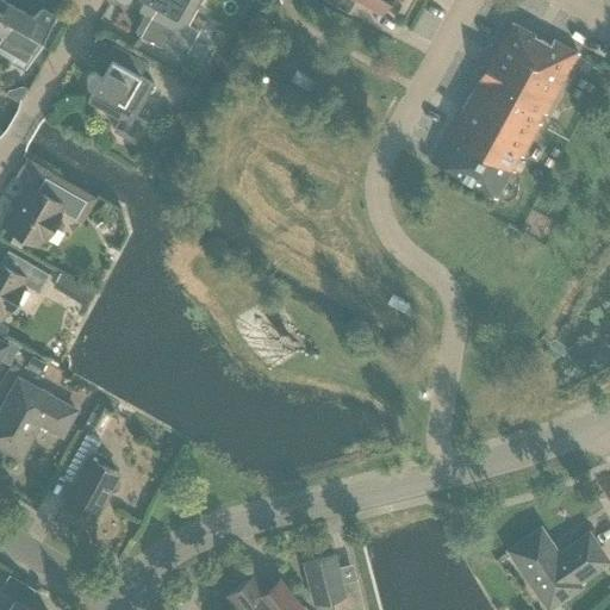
[(0,0),(0,24),(12,4),(2,0),(0,0)]
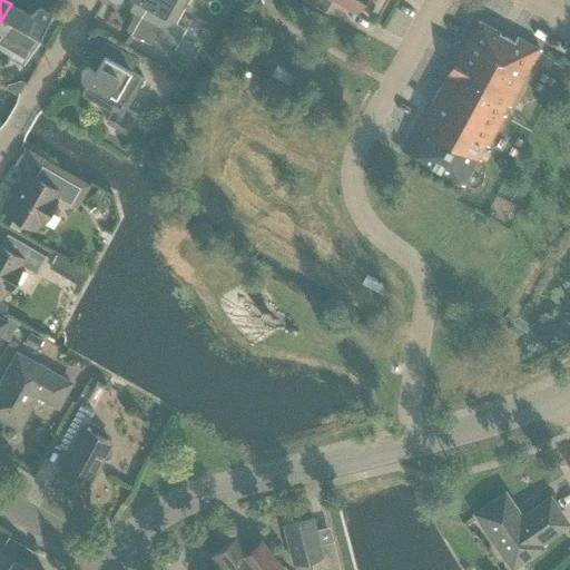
[(135,0),(130,10),(136,13),(126,30),(150,43),(155,37),(174,48),(185,29),(175,23),(187,0),(135,0)]
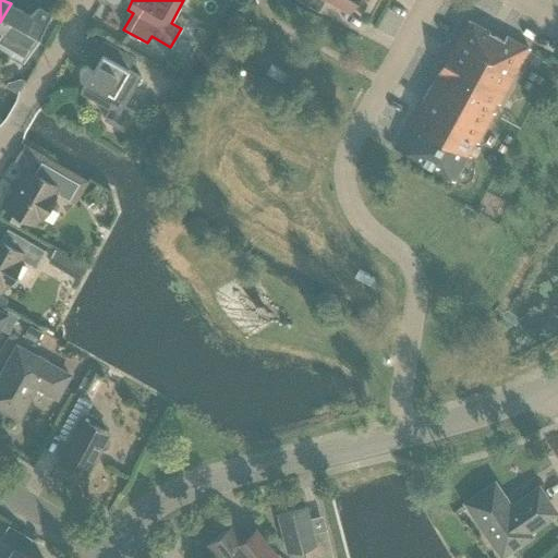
[(354,0),(299,0),(319,11),(325,0),(329,0),(349,11),(354,0)]
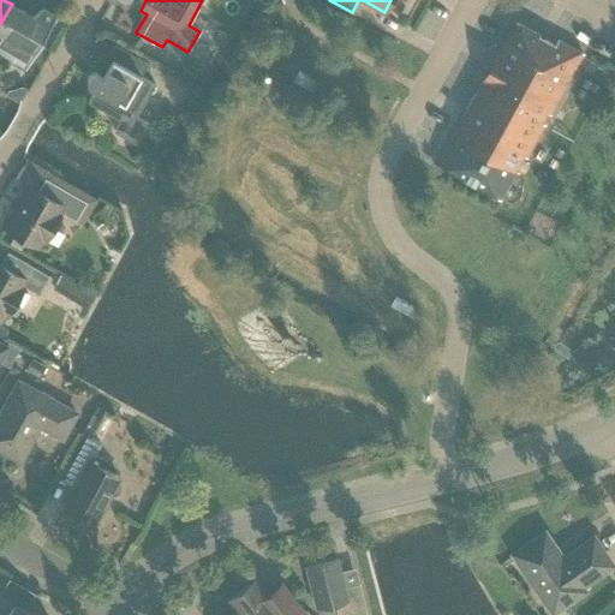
[(12,4),(0,24),(0,54),(25,70),(57,16),(42,7),(33,16),(12,4)]
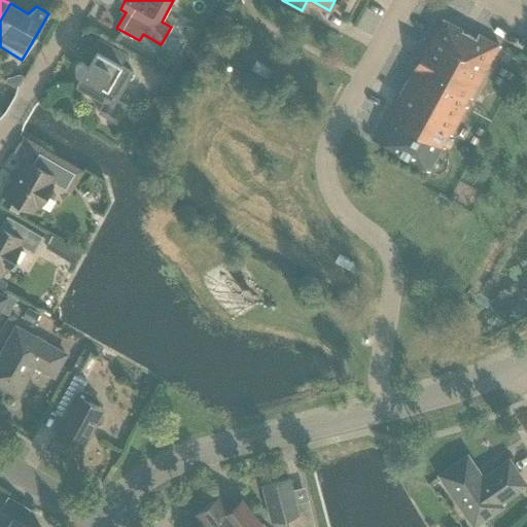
[(461,31),(462,29),(443,19),(433,37),(427,50),(420,64),(409,78),(399,94),(402,95),(398,102),(397,102),(375,142),(428,171),(449,134),(451,135),(500,45),(478,34),(476,38),(461,31)]
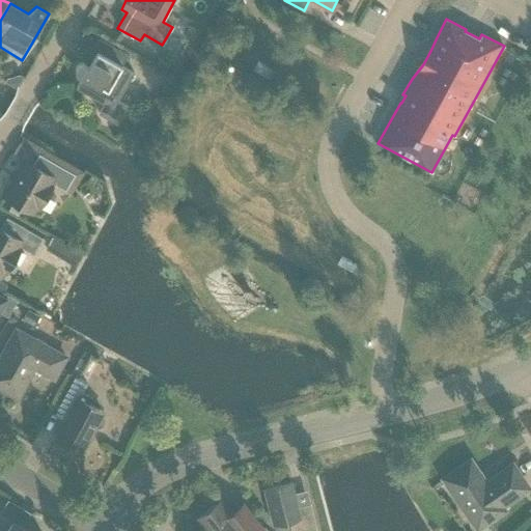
[(104,104),(99,113),(116,123),(127,106),(117,101),(134,73),(121,65),(128,54),(117,48),(111,59),(98,51),(89,65),(85,63),(81,62),(78,63),(76,67),(76,72),(79,74),(83,77),(76,88),(104,104)]
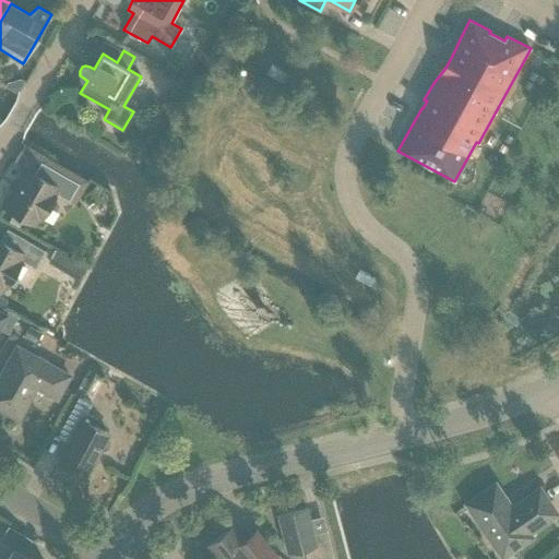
[(79,183),(42,162),(35,173),(26,168),(3,206),(14,213),(9,222),(19,227),(24,218),(34,224),(54,191),(69,200),(79,183)]
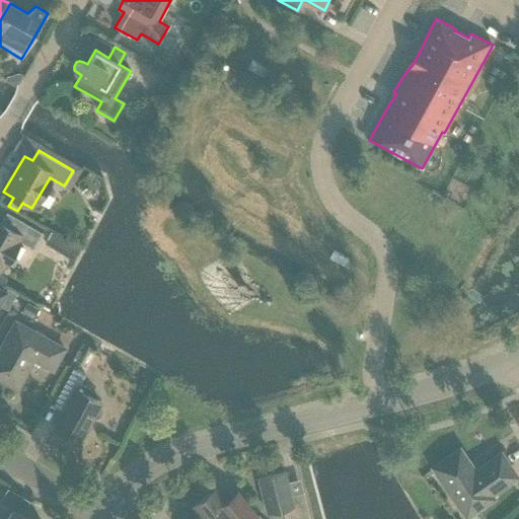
[(0,270),(1,271),(18,240),(32,248),(42,232),(7,213),(1,223),(0,222),(0,270)]
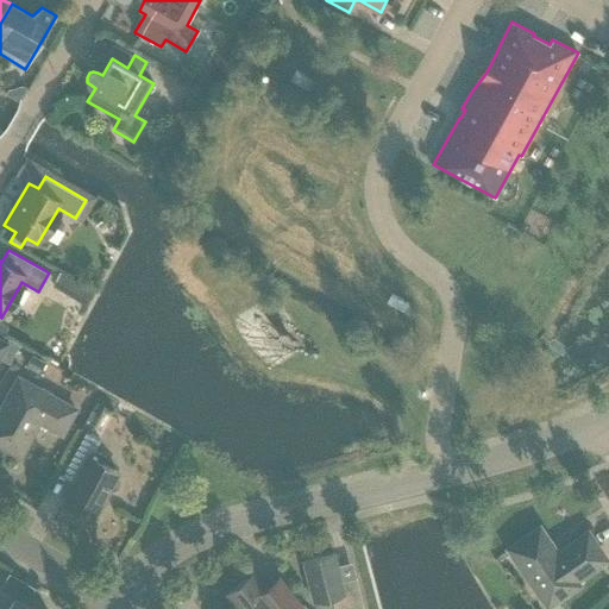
[(93,290),(60,271),(51,286),(68,295),(70,292),(87,301),(93,290)]
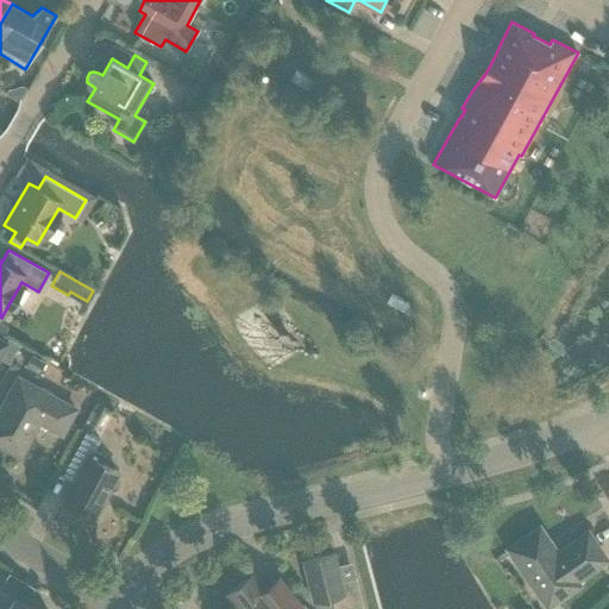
[(45,362),(32,355),(25,366),(39,374),(45,362)]
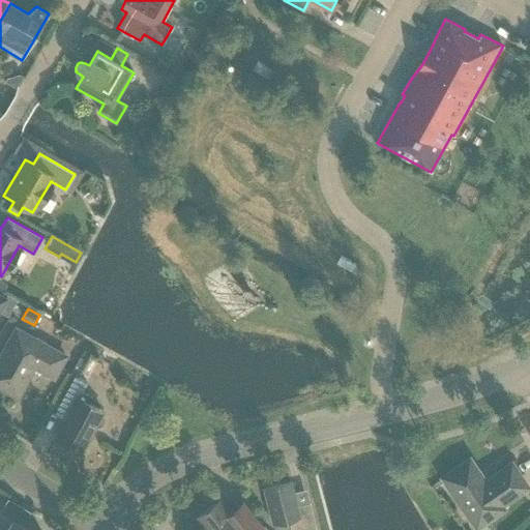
[(53,380),(65,356),(16,329),(0,357),(0,387),(18,398),(33,370),(53,380)]
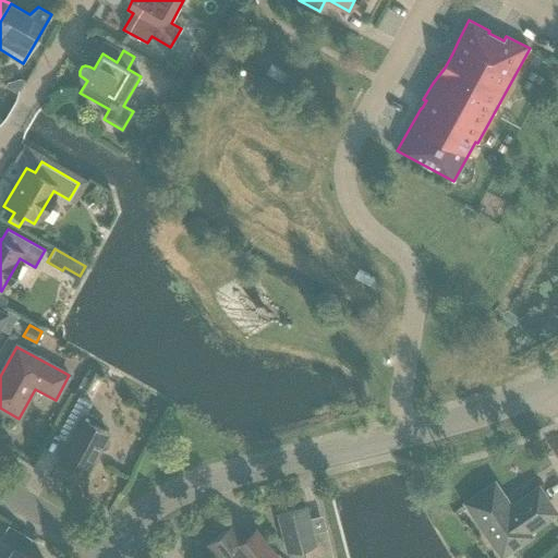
[(85,474),(108,433),(83,419),(92,402),(79,396),(61,428),(72,434),(58,460),(85,474)]
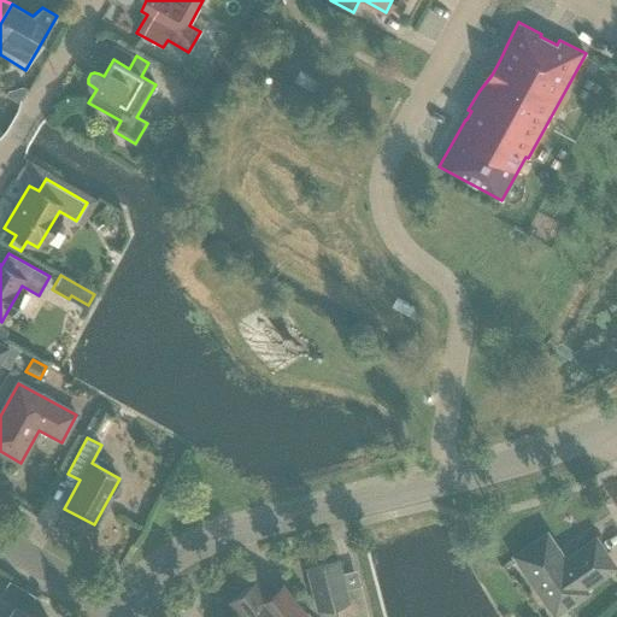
[(615,571),(616,570),(593,538),(592,538),(594,541),(564,562),(547,536),(551,534),(550,533),(512,558),(513,559),(517,558),(554,613),(586,593),(582,588),(612,568),(615,571)]
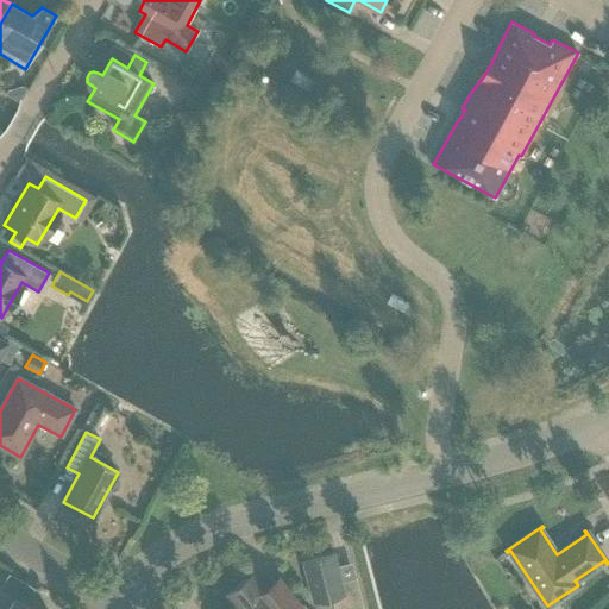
[(334,608),(359,608),(364,608),(356,578),(341,582),(334,552),(302,560),(313,602),(332,597),(334,608)]
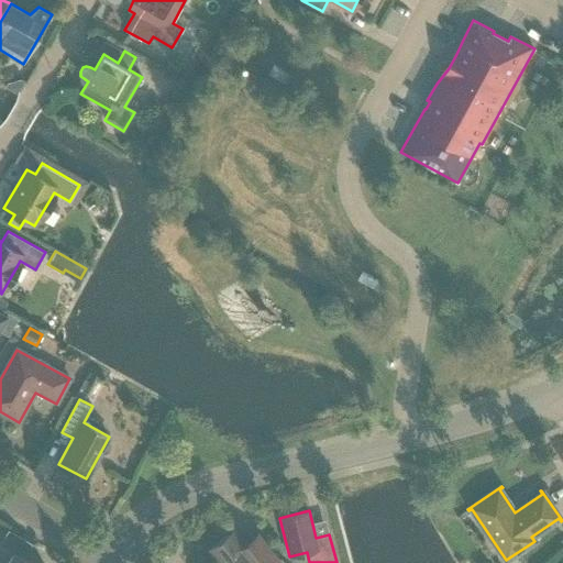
[(0,544),(13,553),(8,562),(32,562),(24,558),(32,543),(9,530),(0,544)]
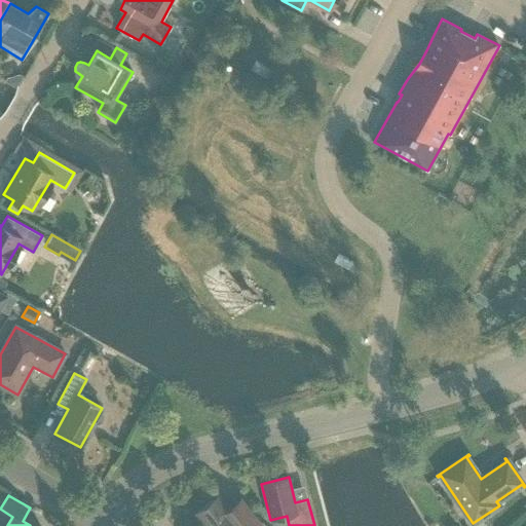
[(195,513),(202,522),(207,525),(257,525),(251,517),(240,524),(218,495),(195,513)]
